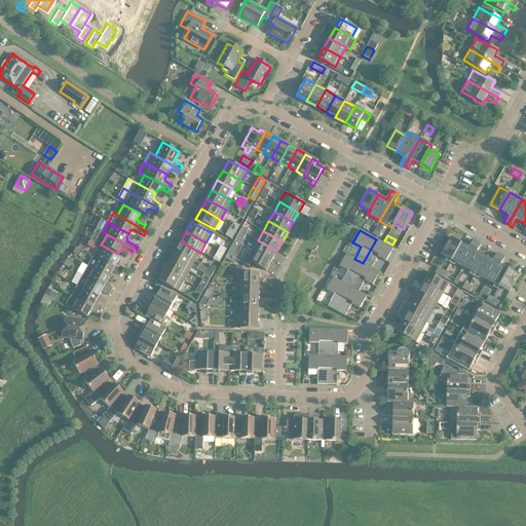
[(441,255),(451,260),(460,242),(451,237),(441,255)]
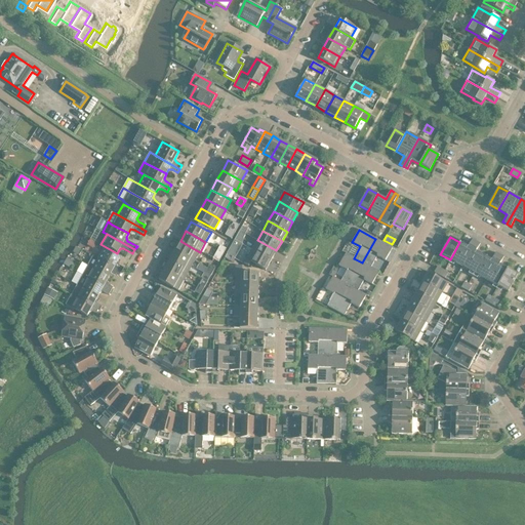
[(392,248),(375,239),(362,263),(370,268),(377,256),(385,260),(392,248)]
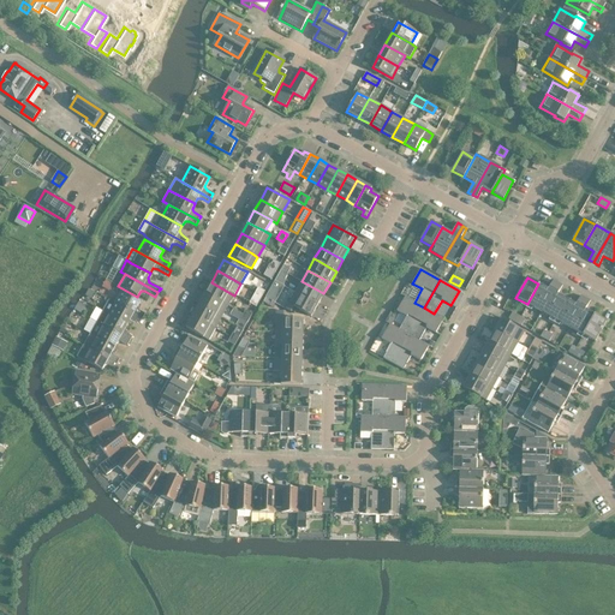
[(538,284),(527,304),(542,312),(557,282),(553,280),(548,290),(538,284)]
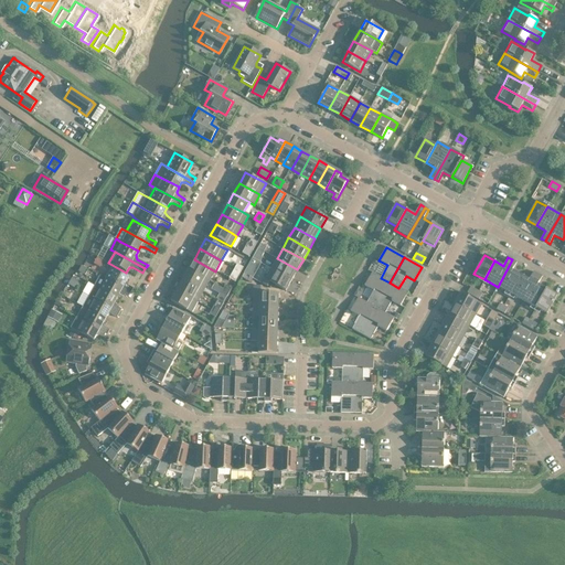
[(252,258),(244,274),(249,277),(252,278),(260,263),(252,258)]
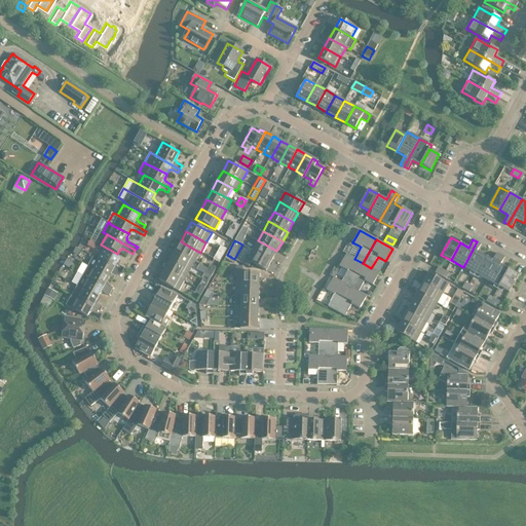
[(276,251),(258,240),(253,251),(257,253),(271,261),(276,251)]
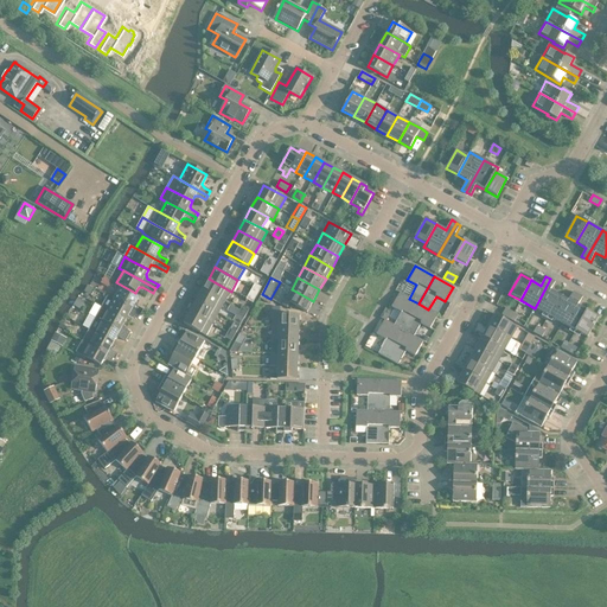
[(231,292),(209,279),(203,289),(219,299),(225,302),(231,292)]
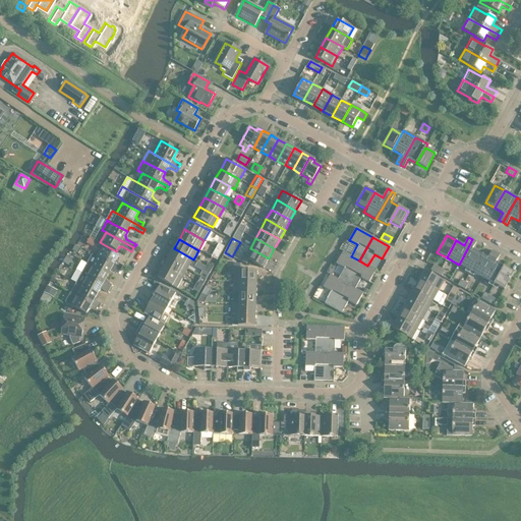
[(476,242),(472,239),(459,265),(470,271),(480,253),(472,249),(476,242)]
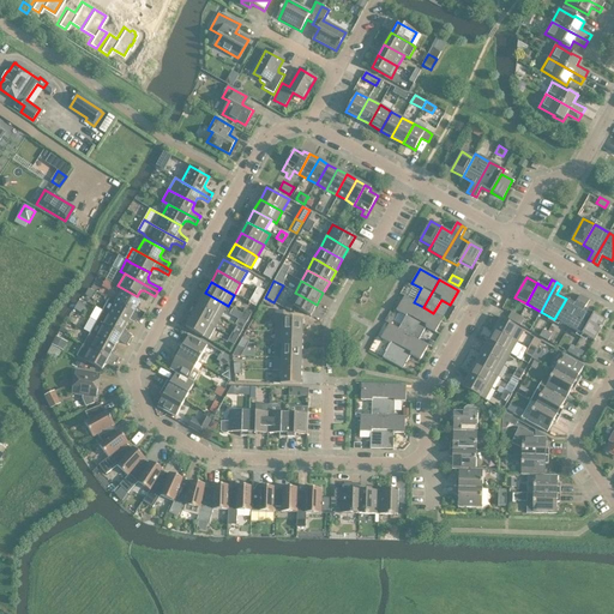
[(139,301),(120,290),(114,302),(142,318),(144,313),(138,309),(137,306),(139,301)]
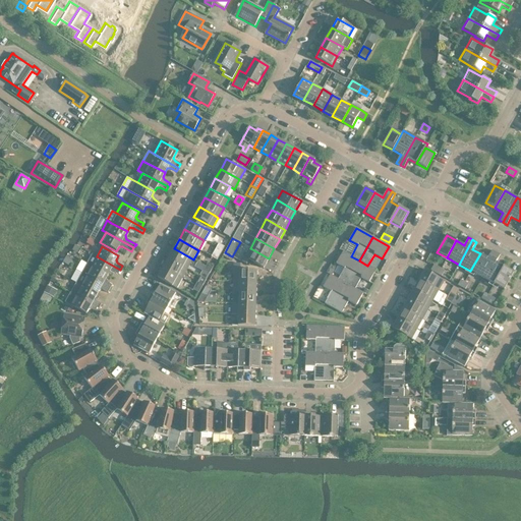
[(217,259),(222,250),(216,247),(211,256),(217,259)]
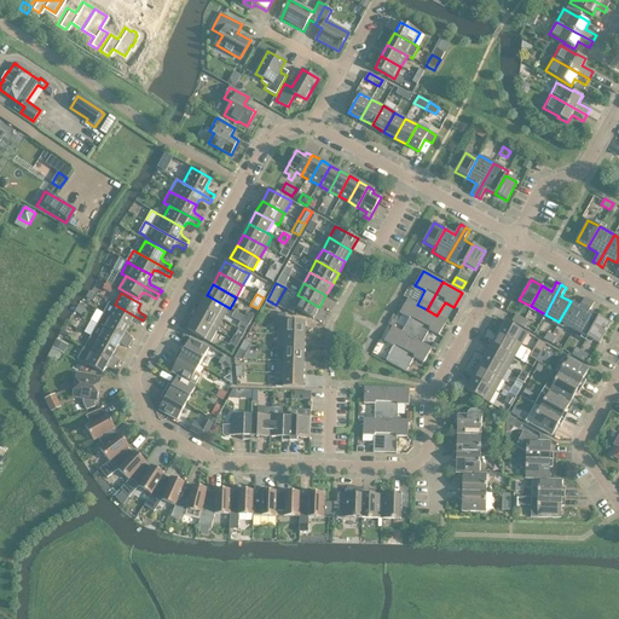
[(224,305),(207,295),(200,307),(218,317),(223,319),(230,308),(224,305)]
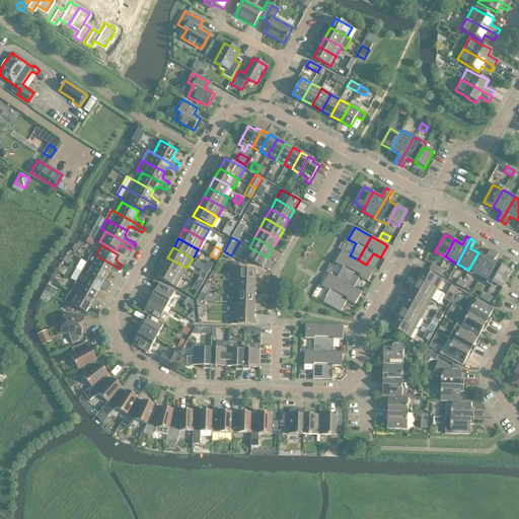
[(253,249),(249,247),(242,260),(246,262),(247,260),(263,268),(268,257),(253,249)]
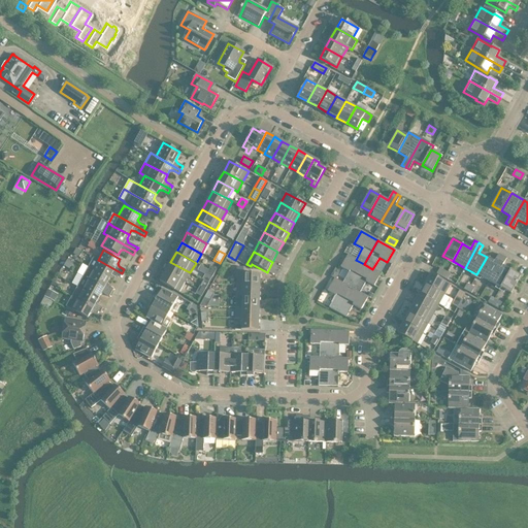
[(494,261),(492,260),(487,257),(476,274),(489,282),(502,256),(498,254),(494,261)]
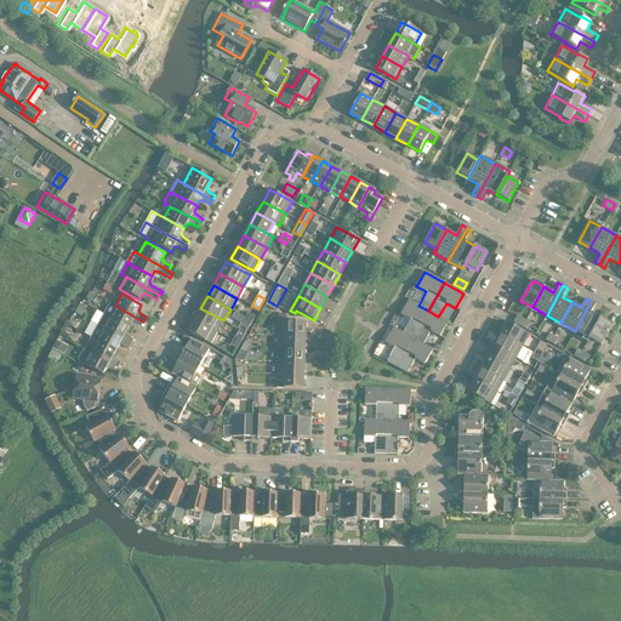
[(428,311),(419,306),(409,300),(400,314),(410,320),(403,334),(412,339),(428,311)]
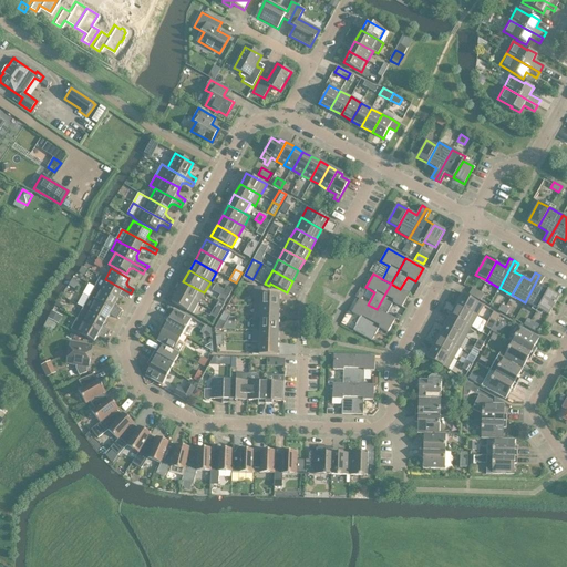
[(544,277),(539,275),(525,302),(538,309),(548,290),(539,286),(544,277)]
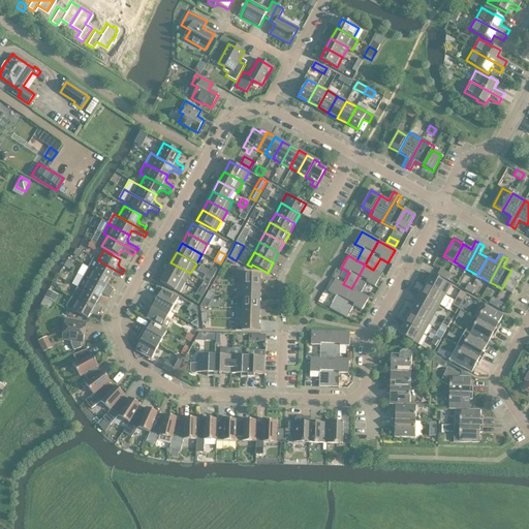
[(98,260),(94,258),(89,268),(93,270),(110,279),(112,276),(115,275),(120,278),(122,274),(98,260)]
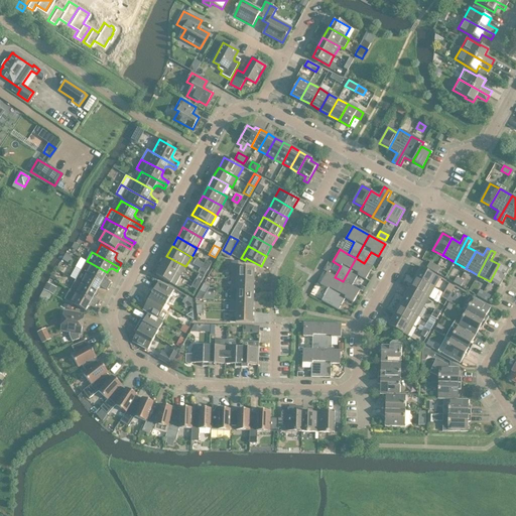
[(66,255),(62,260),(69,264),(72,259),(66,255)]
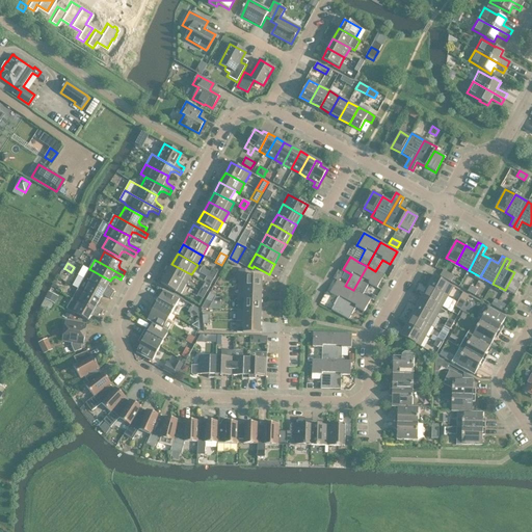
[(191,274),(187,272),(171,264),(166,273),(181,282),(186,285),(191,274)]
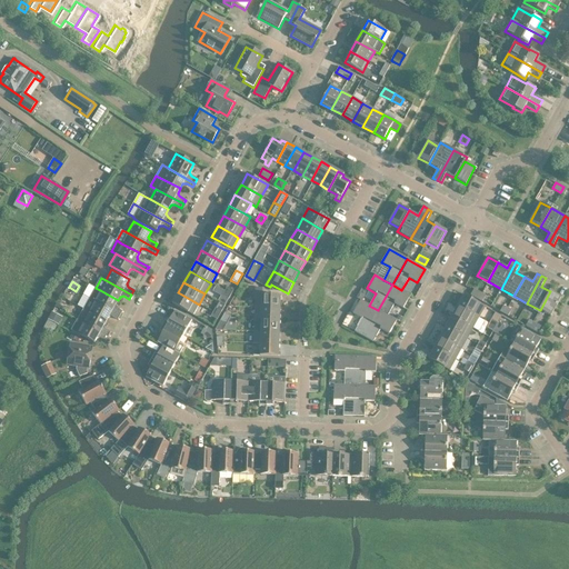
[(410,295),(401,290),(392,285),(378,310),(388,316),(395,303),(403,308),(410,295)]
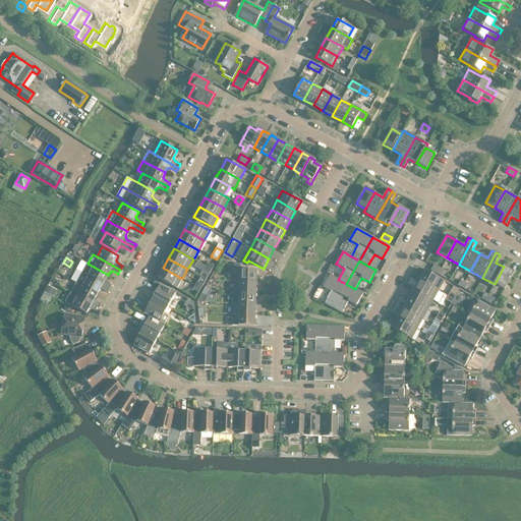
[(83,275),(85,276),(110,289),(112,285),(107,282),(106,279),(108,275),(92,266),(88,264),(81,274),(83,275)]
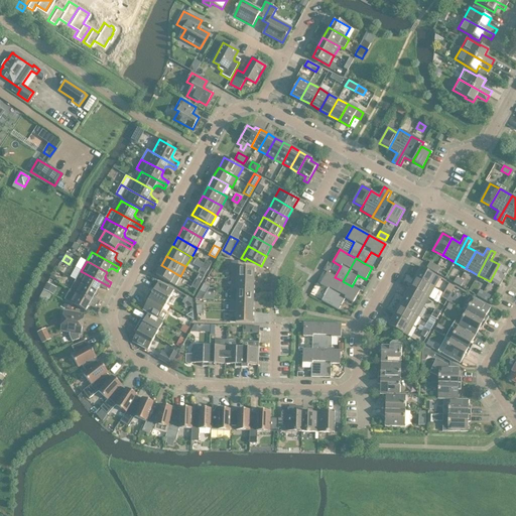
[(238,262),(232,262),(231,278),(254,279),(254,268),(238,267),(238,262)]
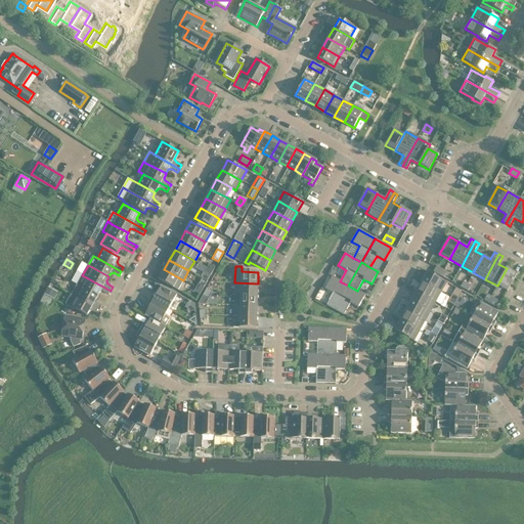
[(433,271),(440,275),(443,270),(436,266),(433,271)]
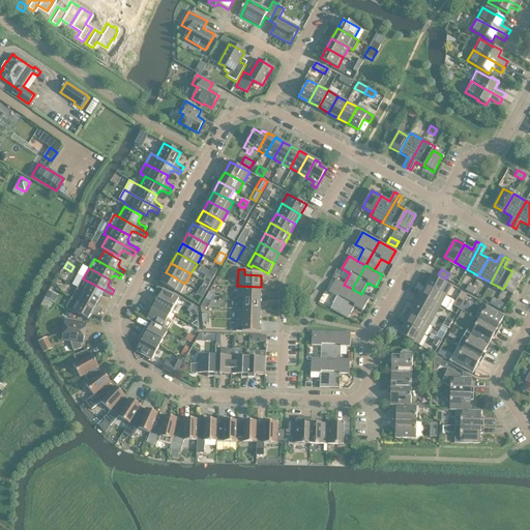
[(523,276),(517,273),(512,271),(503,289),(512,294),(523,276)]
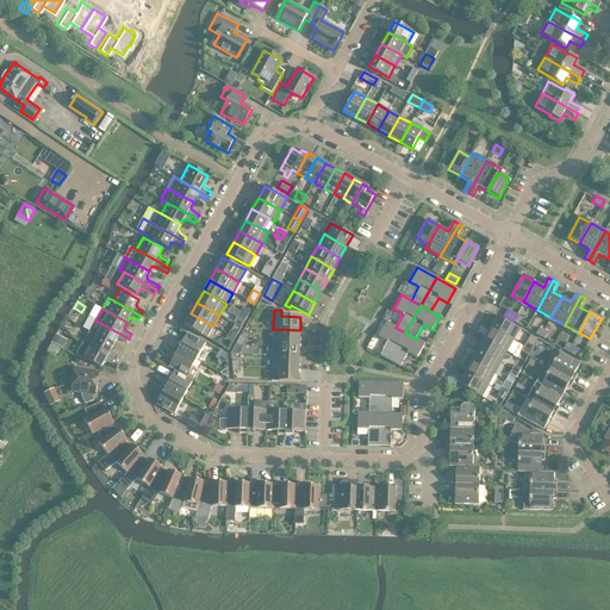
[(213,327),(207,323),(191,313),(185,325),(207,338),(213,327)]
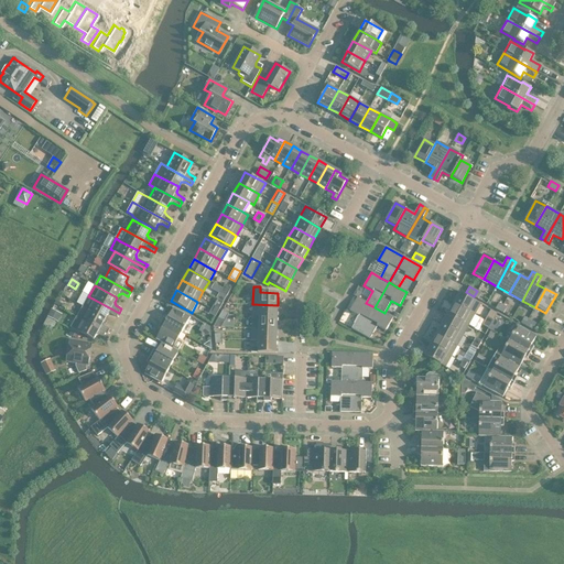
[(454,303),(469,312),(475,315),(480,304),(459,293),(454,303)]
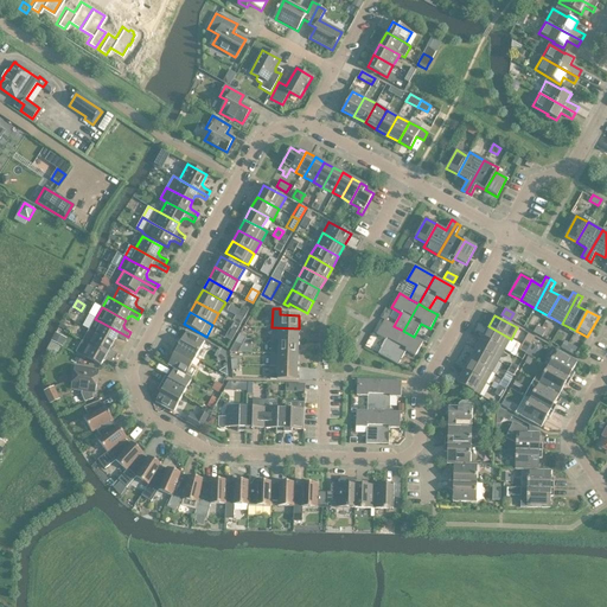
[(89,330),(94,332),(113,343),(115,339),(119,338),(126,342),(128,337),(100,321),(97,320),(95,319),(89,330)]
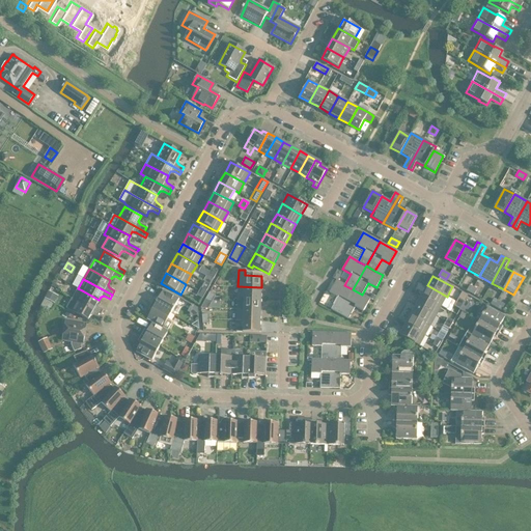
[(353,289),(344,285),(336,280),(329,292),(337,298),(331,309),(339,314),(353,289)]
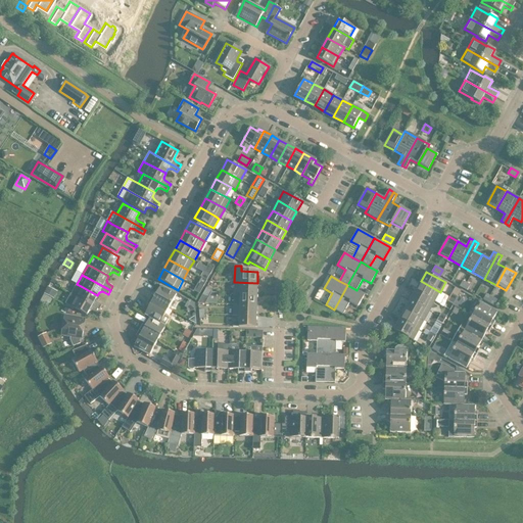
[(421,281),(415,291),(434,301),(440,304),(445,295),(440,292),(435,289),(421,281)]
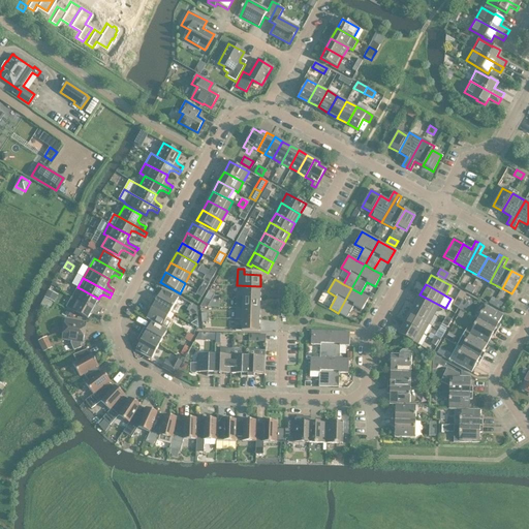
[(260,286),(237,285),(237,297),(259,298),(260,286)]
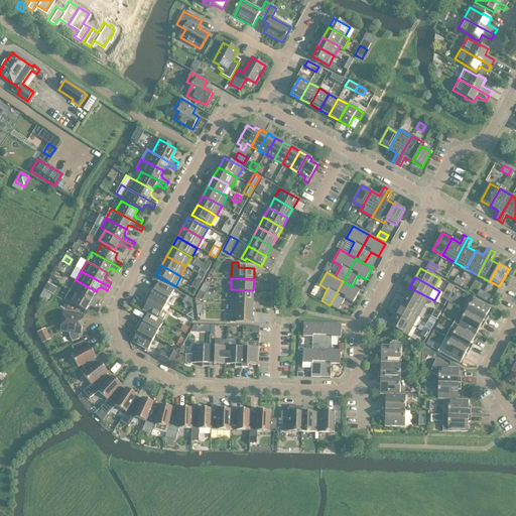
[(96,291),(80,282),(76,280),(71,289),(98,305),(100,301),(95,298),(94,295),(96,291)]
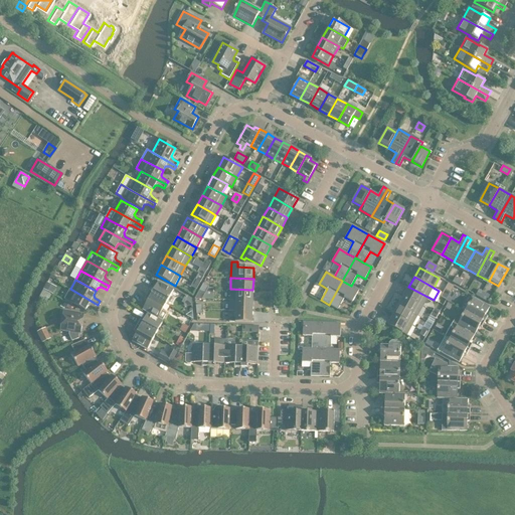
[(153,290),(151,288),(147,294),(166,304),(174,290),(158,281),(153,290)]
